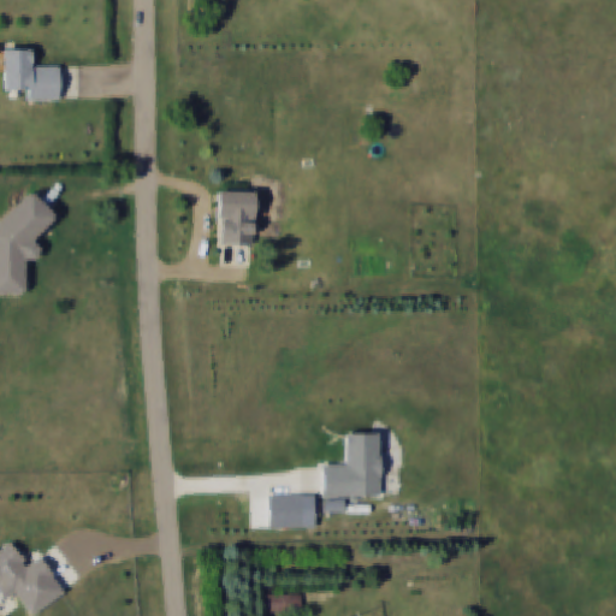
[(59,63),(30,63),(30,49),(3,49),(3,89),(18,89),(18,101),(59,100),(59,63)]
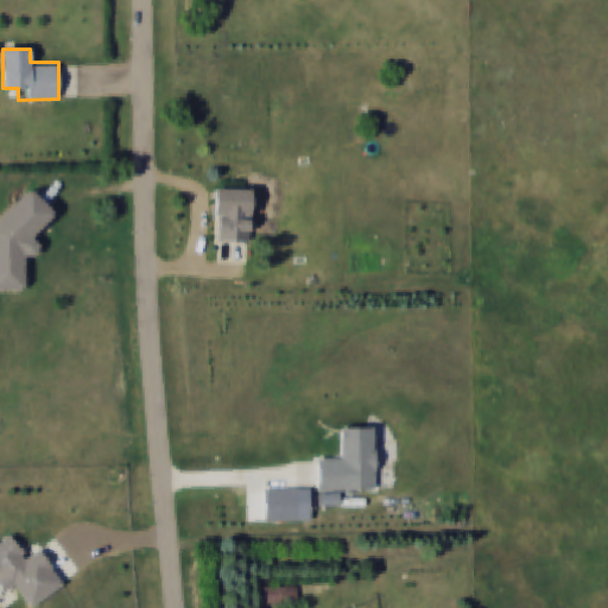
[(251,242),(251,189),(214,189),(214,242),(251,242)]
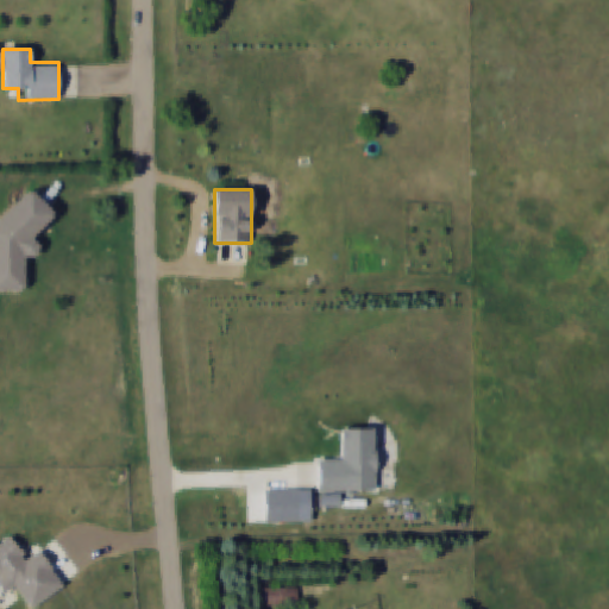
[(0,219),(0,292),(25,292),(25,257),(38,257),(38,244),(32,238),(51,219),(51,211),(33,192),(27,192),(0,219)]
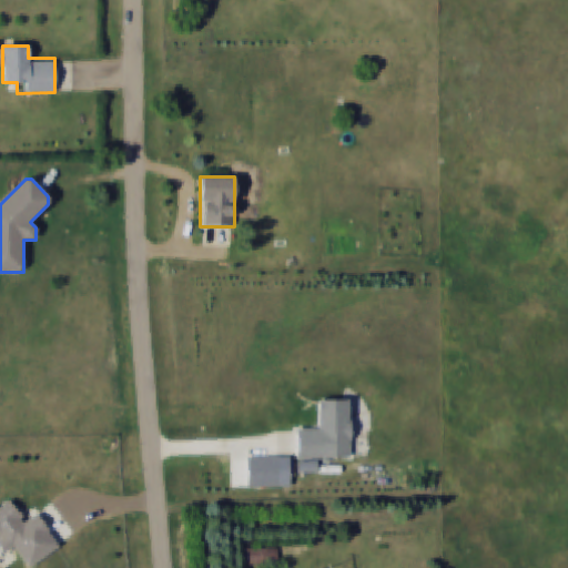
[(352,459),(351,398),(318,399),(318,427),(295,427),(295,459),(352,459)]
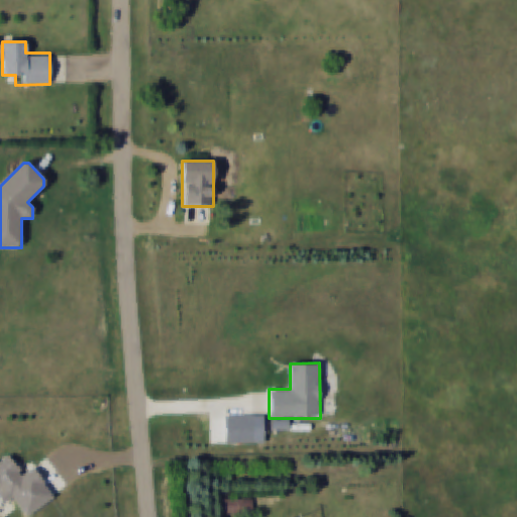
[(224,415),(224,443),(254,443),(254,415),(224,415)]
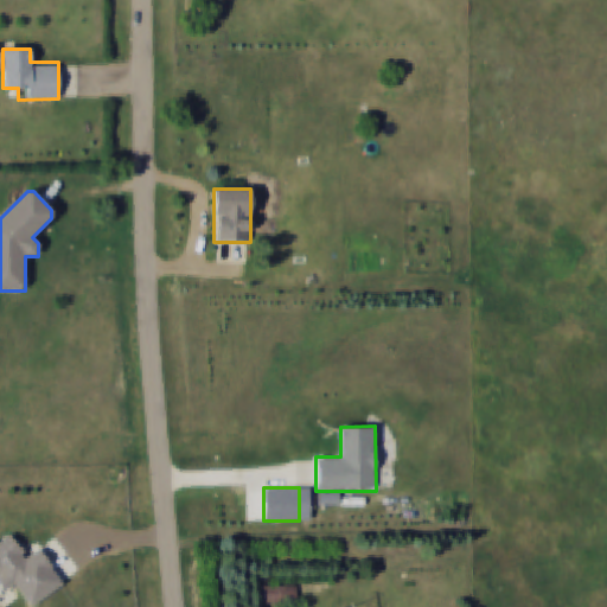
[(17,587),(31,606),(64,583),(39,548),(27,555),(12,534),(0,541),(0,596),(0,598),(17,587)]
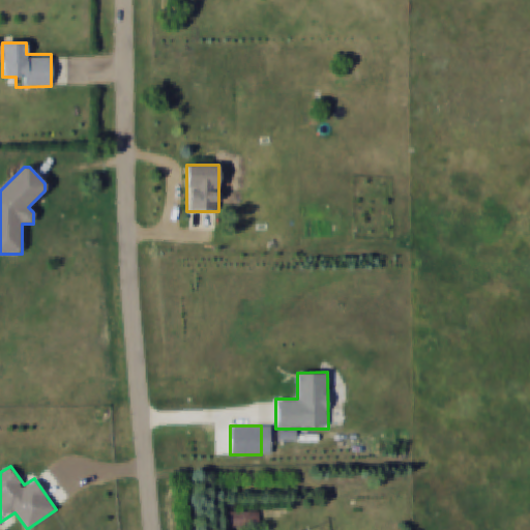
[(258,511),(229,511),(229,527),(258,527),(258,511)]
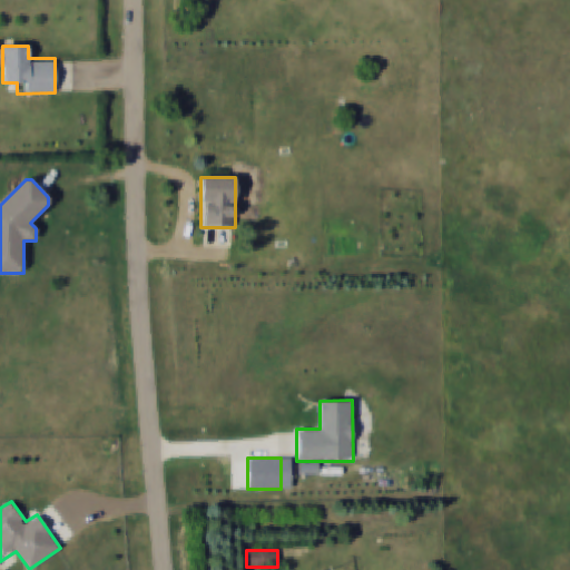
All buildings are outlined.
